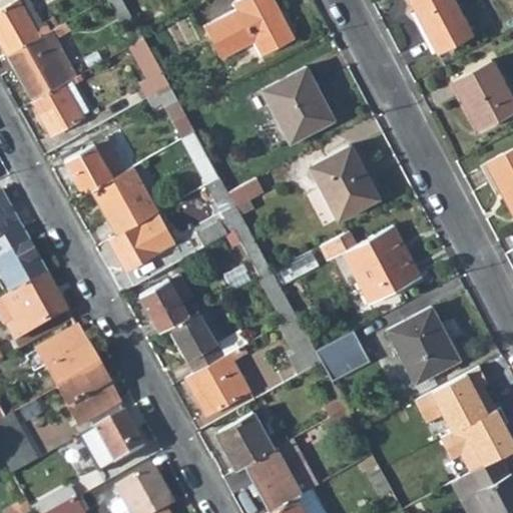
[(19,0),(9,0),(0,5),(0,42),(6,54),(49,29),(51,28),(48,22),(36,28),(26,11),(19,0)]
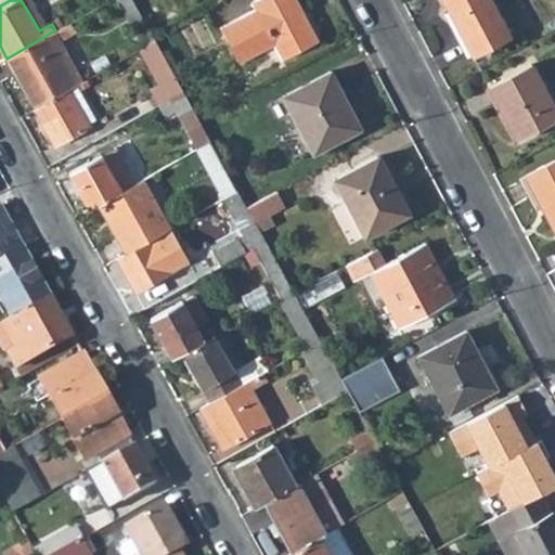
[(21,0),(28,12),(36,8),(30,0),(21,0)]
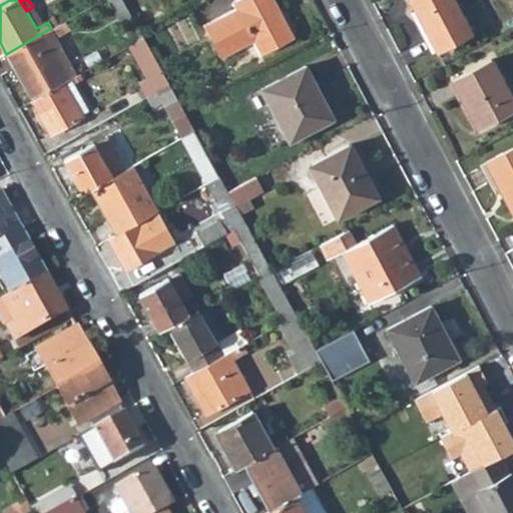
[(109,0),(120,20),(132,13),(129,7),(125,0),(109,0)]
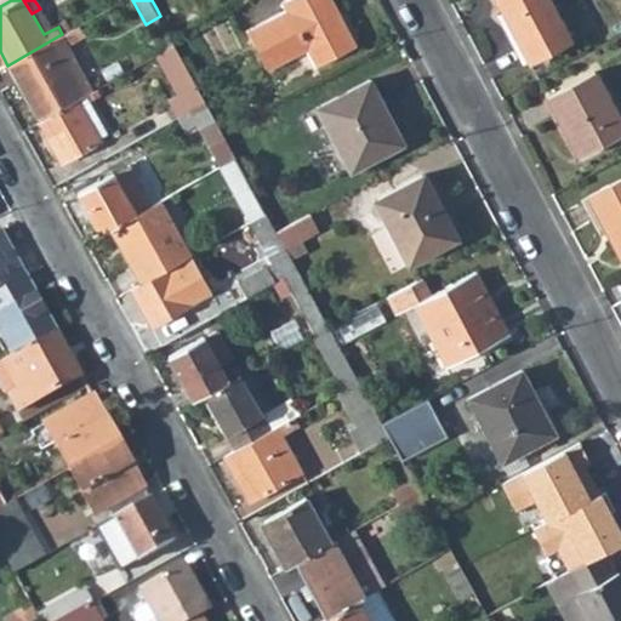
[(315,70),(357,49),(336,9),(325,13),(318,0),(292,0),(280,6),(286,16),(246,36),(266,73),(306,52),(315,70)]
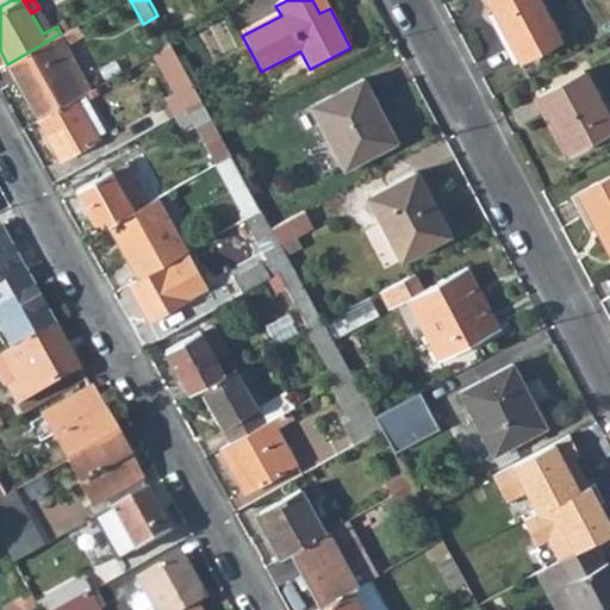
[(540,0),(486,0),(521,64),(562,43),(540,0)]
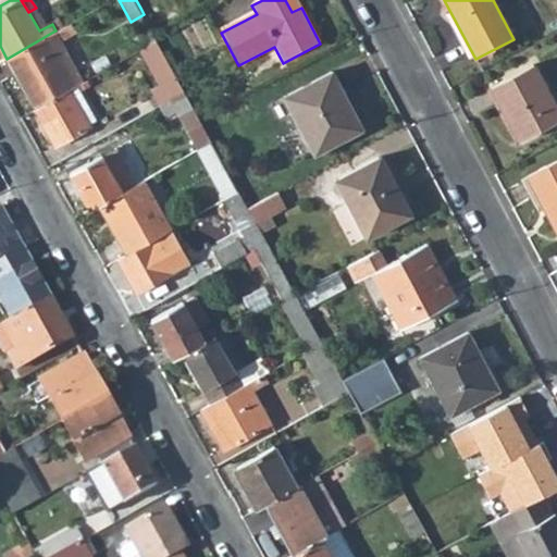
[(131,22),(143,47),(157,38),(156,36),(144,14),(131,22)]
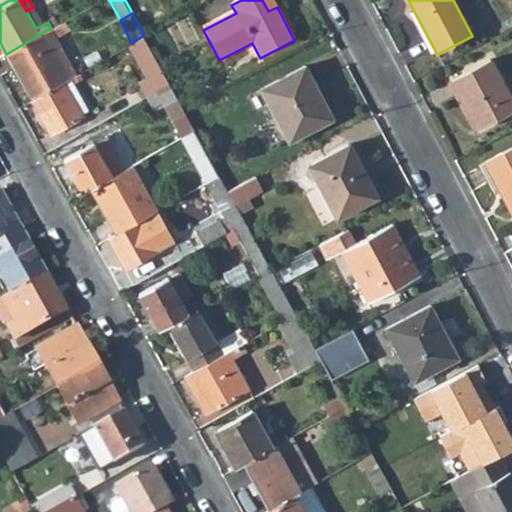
[(6,54),(31,100),(63,82),(67,79),(49,47),(57,42),(49,29),(6,54)]
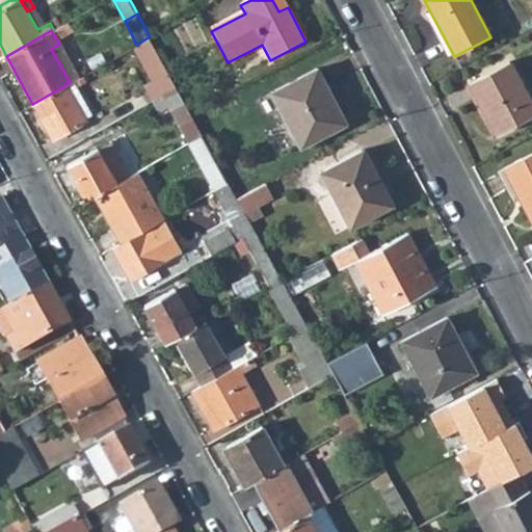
[(132,47),(149,80),(140,85),(149,101),(159,95),(174,86),(171,82),(152,42),(150,36),(136,45),(132,47)]
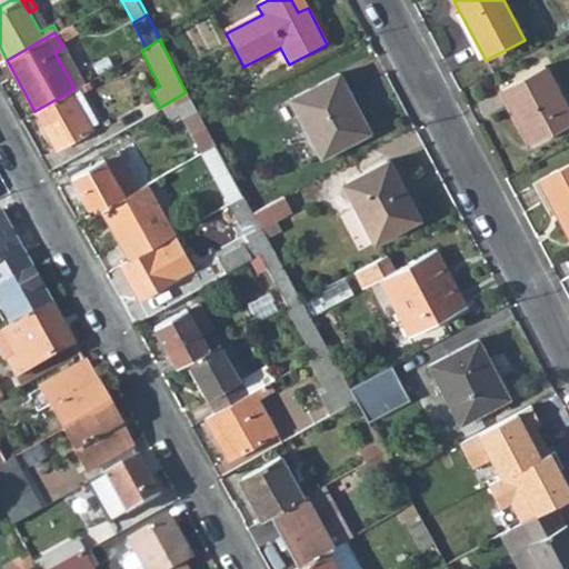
[(63,47),(55,52),(75,88),(78,86),(83,83),(63,47)]
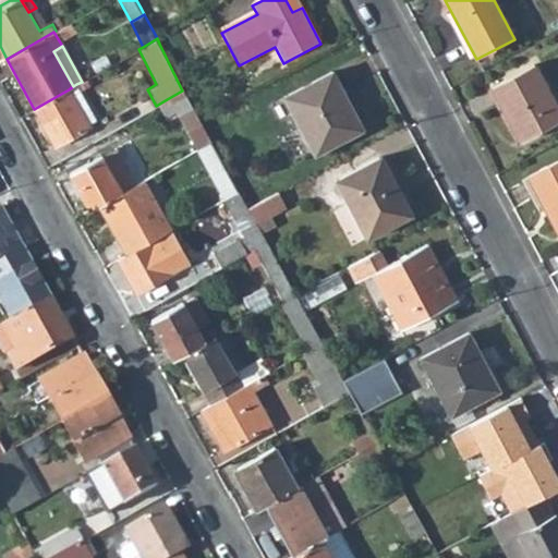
[(521,142),(557,122),(557,109),(534,65),(493,87),(521,142)]
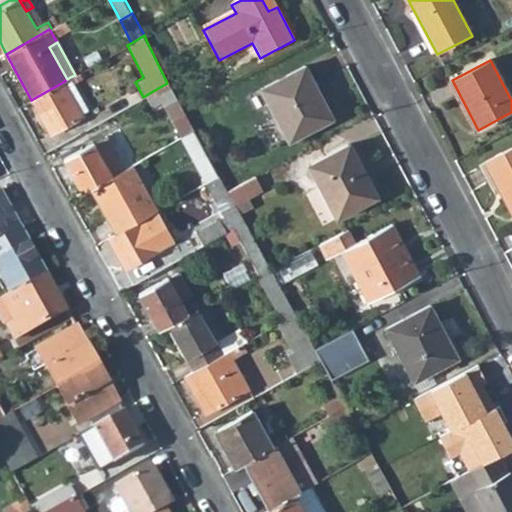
[(318,84),(314,86),(305,68),(257,93),(286,146),(336,119),(318,84)]
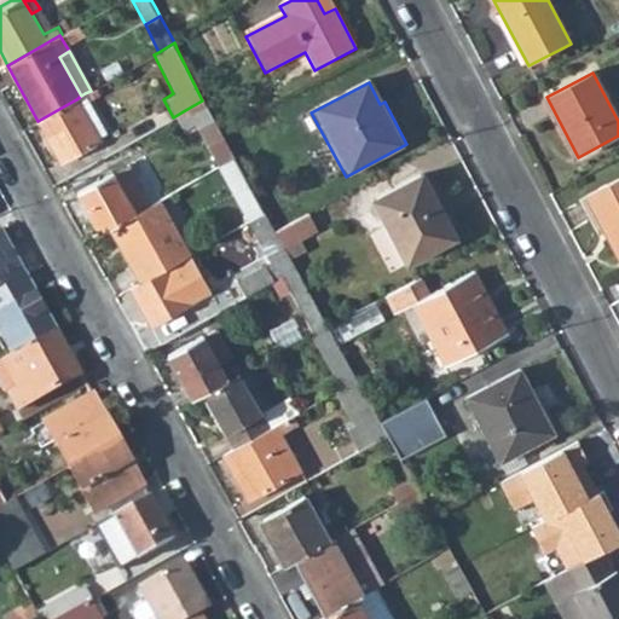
[(98,138),(106,133),(85,93),(81,96),(76,99),(98,138)]
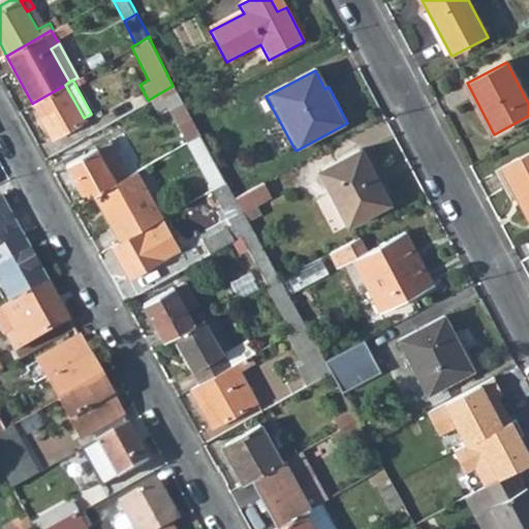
[(31,103),(52,138),(85,120),(84,118),(65,85),(32,103),(31,103)]
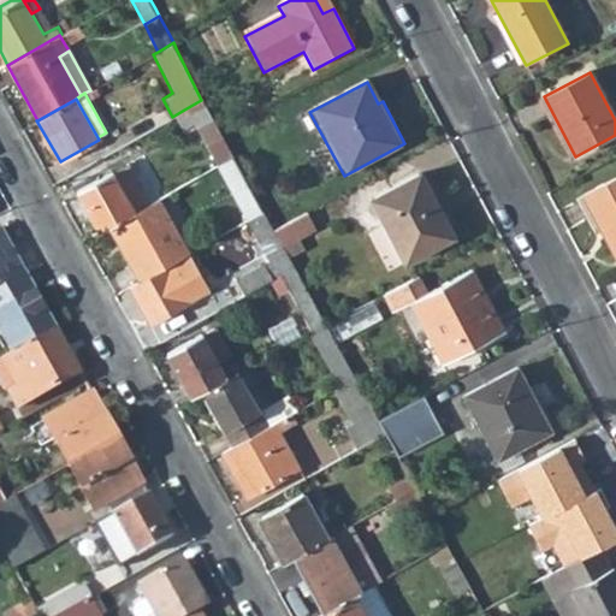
[(184,110),(215,166),(231,157),(201,100),(184,110)]
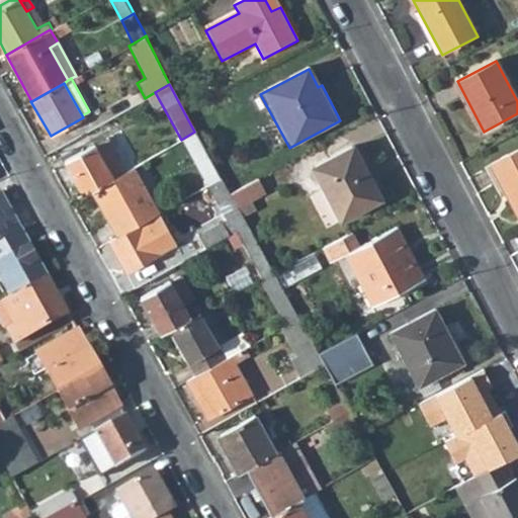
[(181,140),(207,186),(221,178),(194,132),(181,140)]
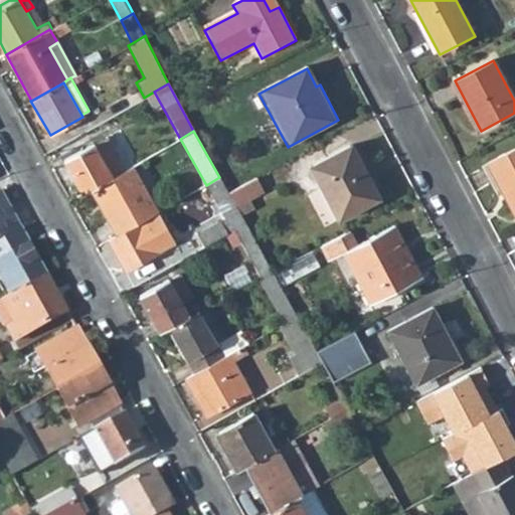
[(111,178),(92,145),(63,162),(81,195),(91,190),(111,178)]
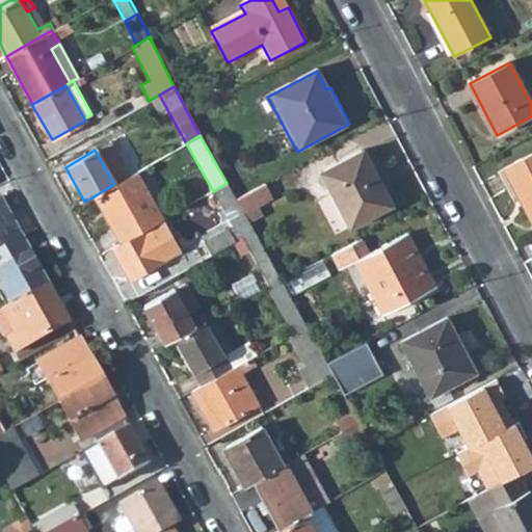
[(351,229),(394,207),(366,152),(322,174),(351,229)]
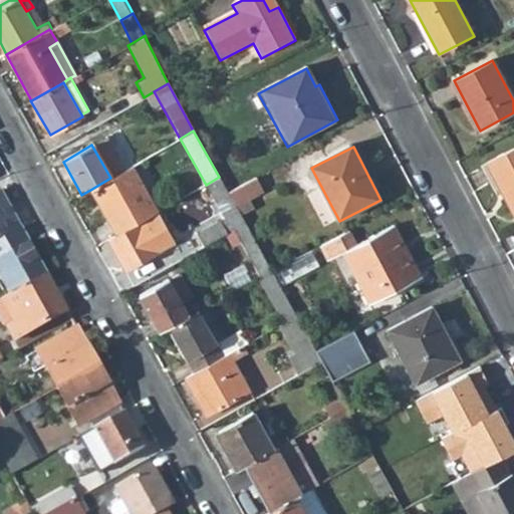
[(513,215),(513,148),(487,163),(513,215)]
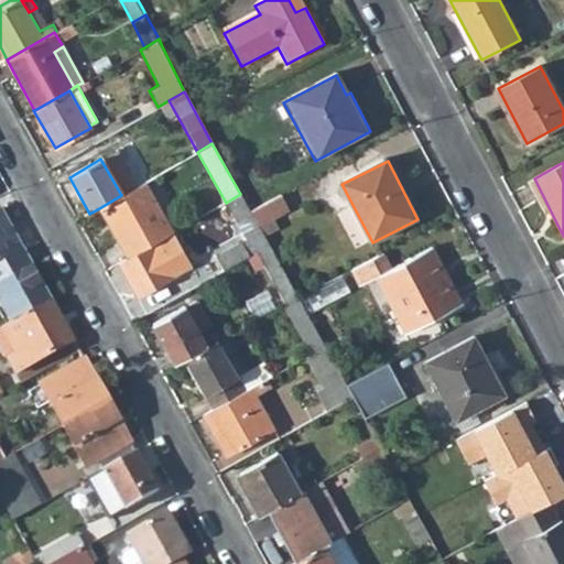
[(99,208),(128,259),(153,245),(172,234),(144,182),(121,195),(99,208)]
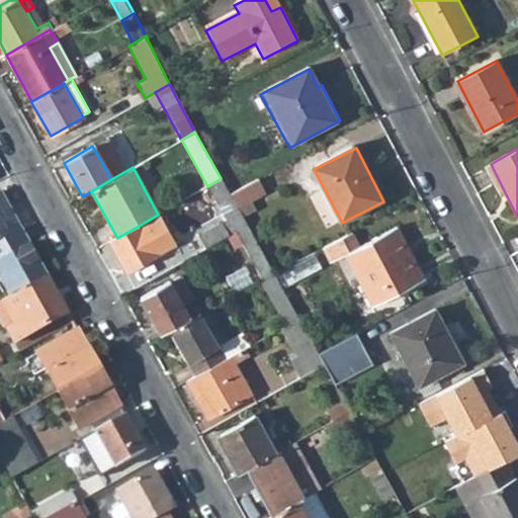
[(238,208),(230,194),(221,178),(207,186),(226,219),(198,235),(204,248),(239,228),(247,223),(238,208)]
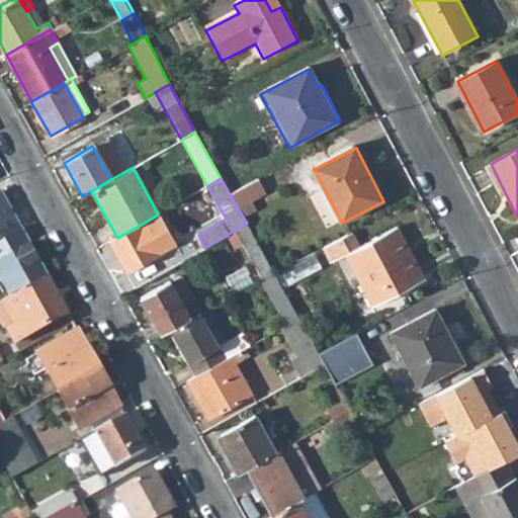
[(230,194),(238,208),(265,194),(258,180),(230,194)]
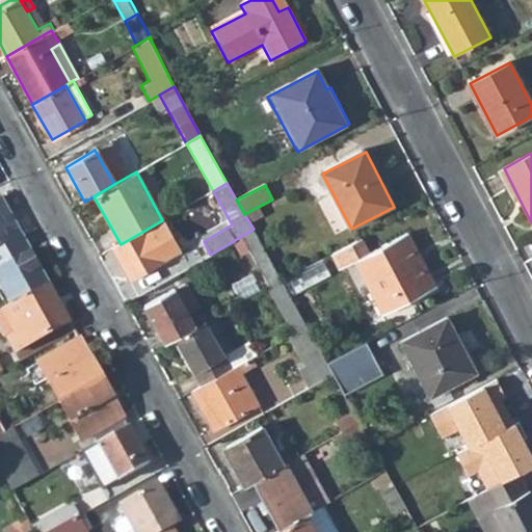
[(0,247),(21,236),(0,197),(0,247)]
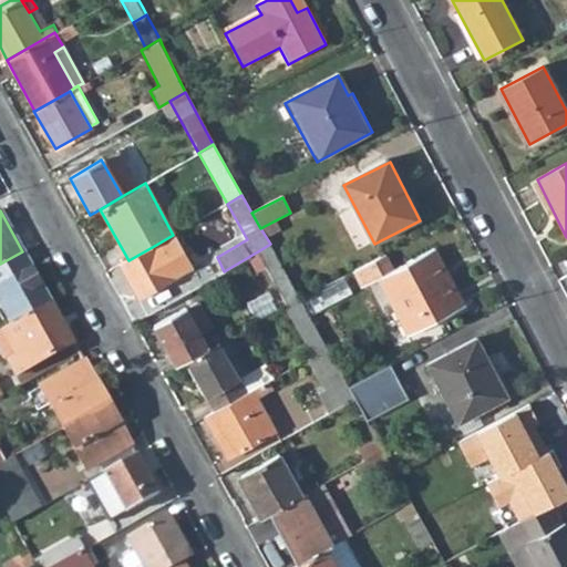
[(270,264),(278,259),(270,244),(261,249),(270,264)]
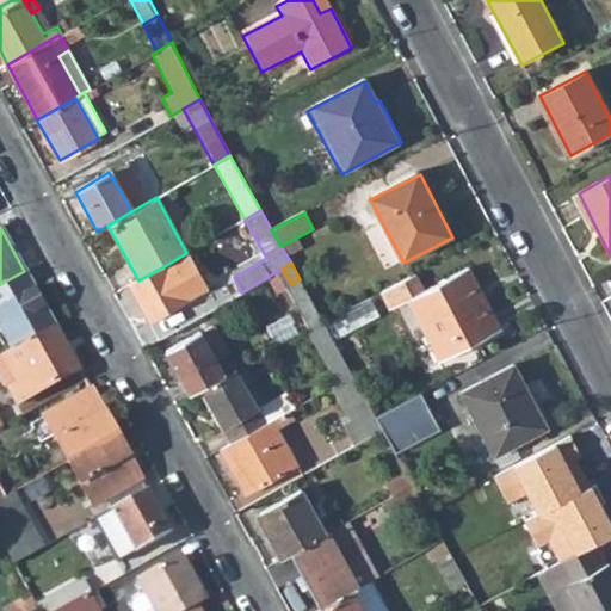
[(129,285),(149,323),(186,301),(166,265),(139,281),(129,285)]
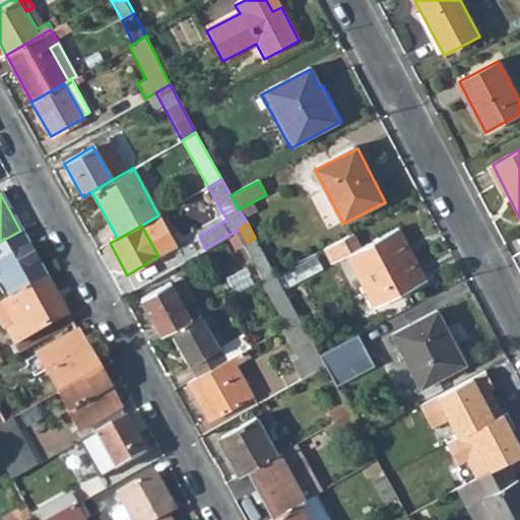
[(0,278),(10,298),(47,276),(20,231),(0,242),(0,278)]
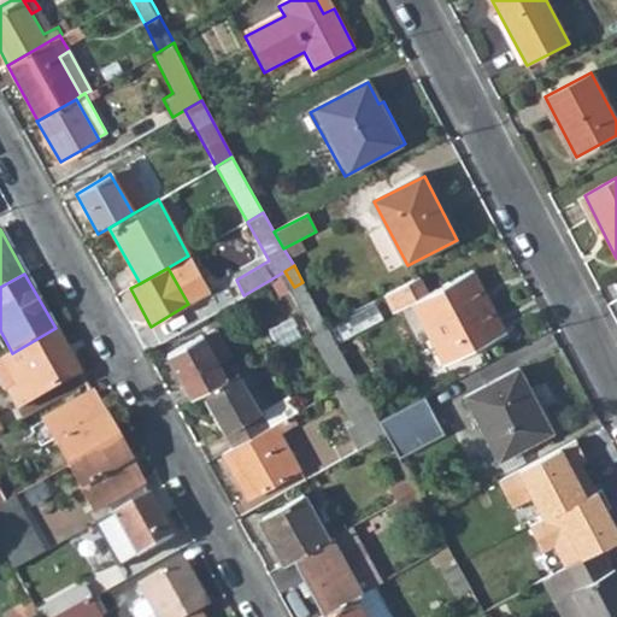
[(472,275),(427,299),(417,281),(385,298),(395,317),(411,309),(444,370),(505,336),(472,275)]
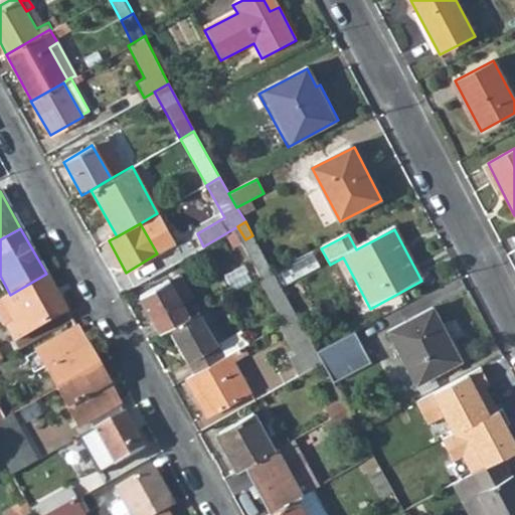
[(157,253),(126,273),(130,279),(160,260),(157,253)]
